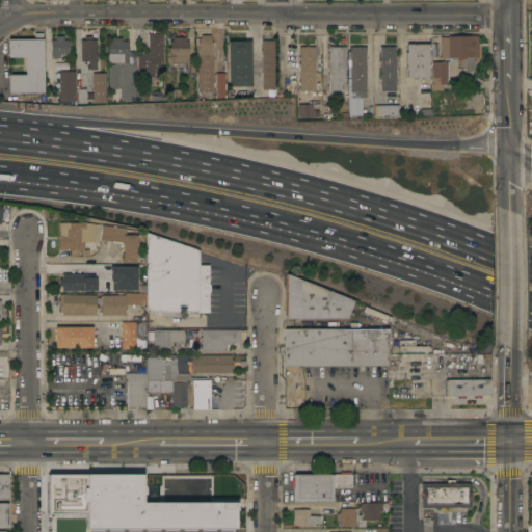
[(163,72),(150,72),(150,79),(139,79),(139,72),(138,72),(137,53),(148,53),(148,33),(149,33),(149,29),(153,29),(153,32),(163,32),(163,72)]
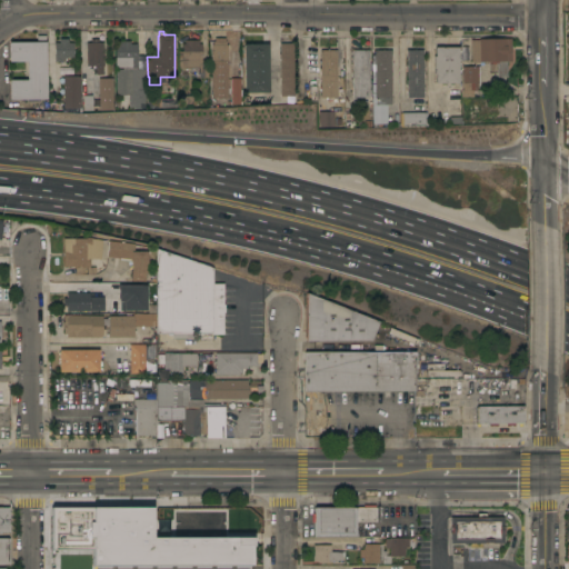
[(9,99),(9,79),(27,79),(27,61),(9,61),(9,41),(37,41),(37,35),(46,35),(46,42),(45,42),(46,98),(9,99)]
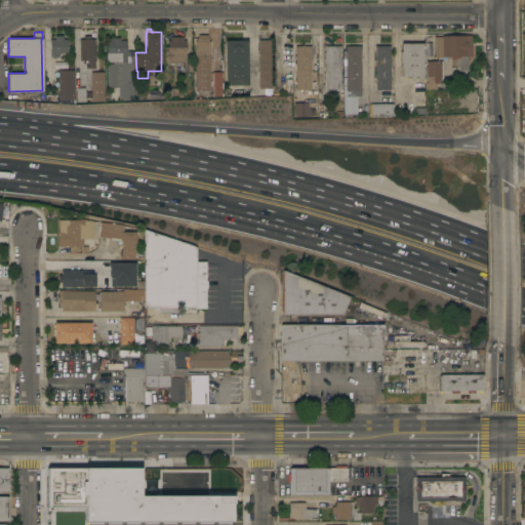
[(209,89),(195,89),(195,40),(197,40),(197,37),(198,37),(198,34),(207,34),(207,37),(208,37),(208,40),(210,40),(209,89)]
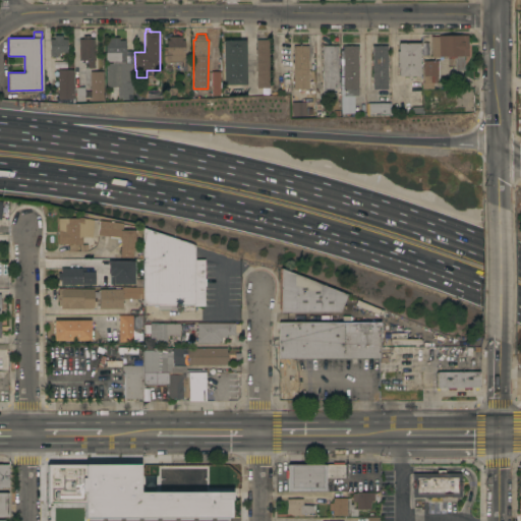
[(67,52),(66,52),(66,55),(61,55),(61,52),(57,52),(57,56),(50,56),(50,39),(54,39),(54,35),(62,35),(62,39),(67,38),(67,52)]
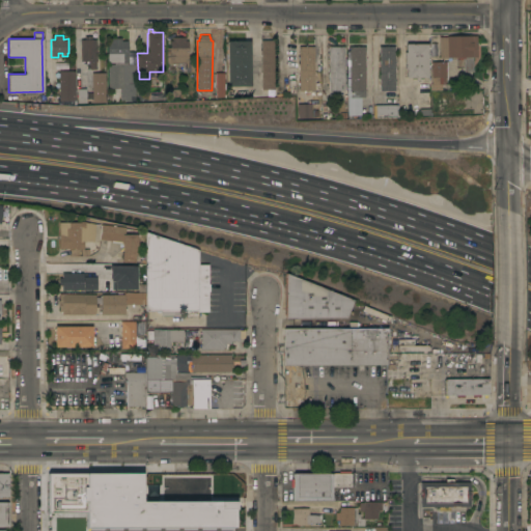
[(96,61),(95,61),(95,68),(89,68),(89,61),(81,61),(81,39),(84,39),(84,35),(91,35),(91,38),(96,38),(96,61)]
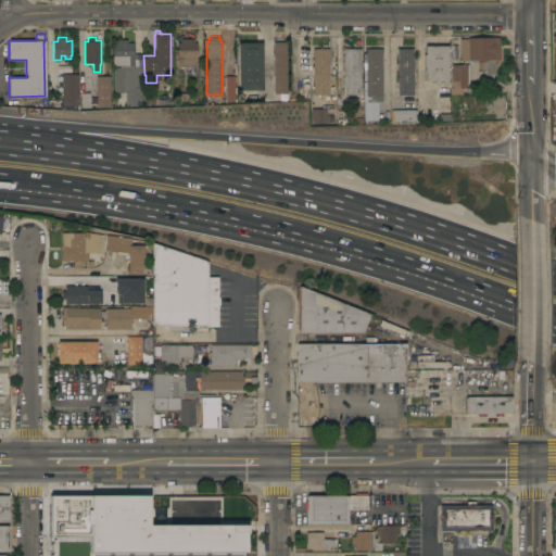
[(468,38),(468,37),(500,37),(500,60),(495,60),(495,75),(485,75),(485,70),(479,70),(478,62),(480,62),(480,60),(459,60),(459,38),(468,38)]
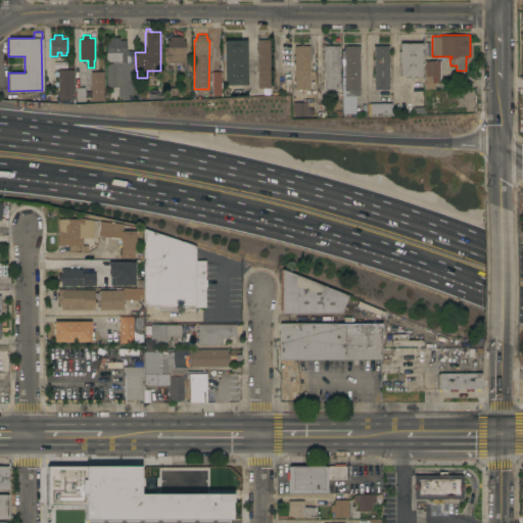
[(164,62),(163,46),(168,46),(168,40),(170,40),(170,37),(183,36),(183,40),(185,40),(185,58),(192,58),(192,70),(183,70),(183,61),(164,62)]
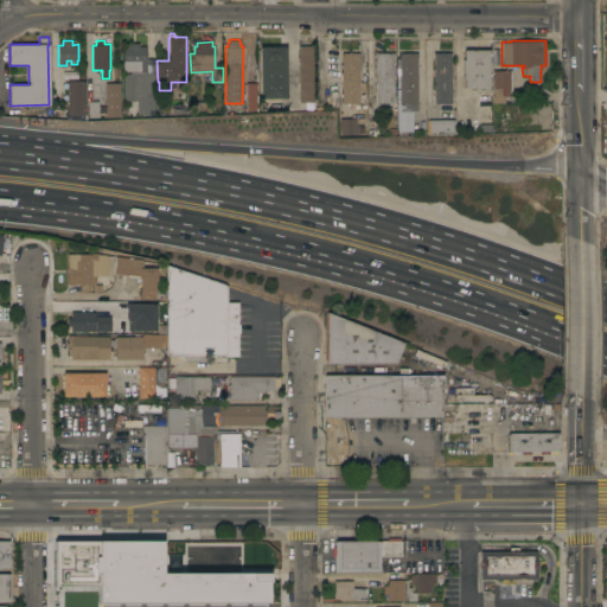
[(122,43),(139,43),(139,46),(146,46),(146,49),(147,49),(147,55),(146,55),(146,71),(123,71),(122,43)]
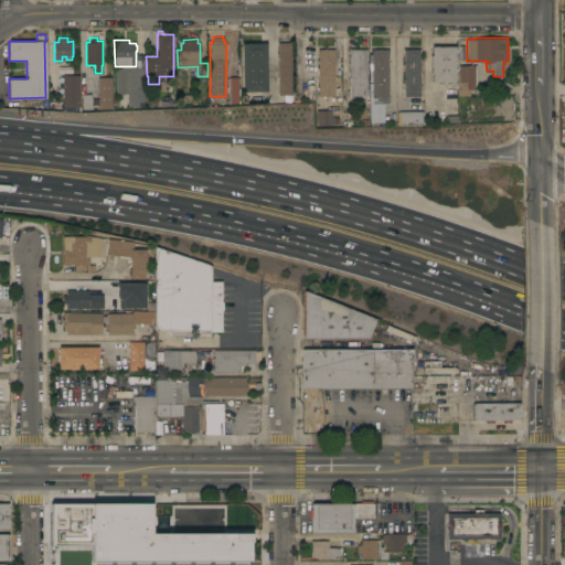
[(278,42),(291,42),(291,94),(278,95),(278,42)]
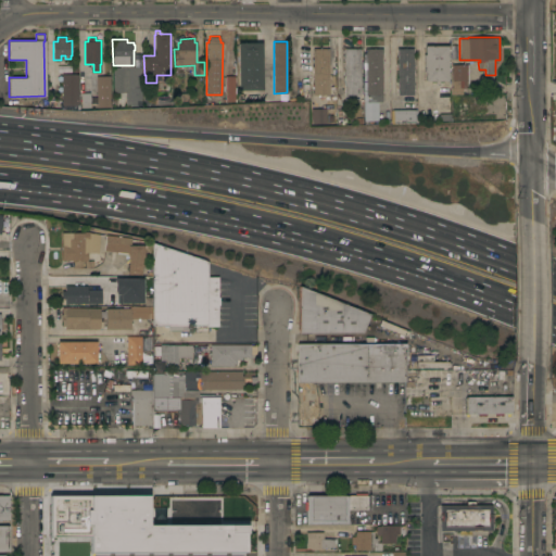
[(238,42),(262,42),(262,89),(238,90),(238,42)]
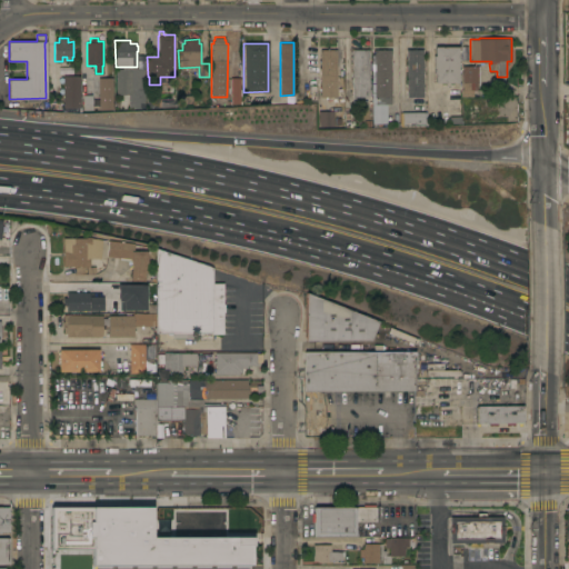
[(458,82),(435,82),(435,73),(433,73),(432,56),(435,56),(435,47),(458,46),(458,82)]
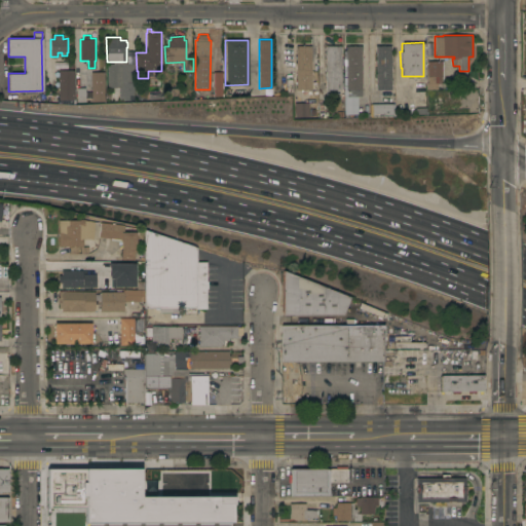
[(296,45),(311,45),(311,89),(296,89),(296,45)]
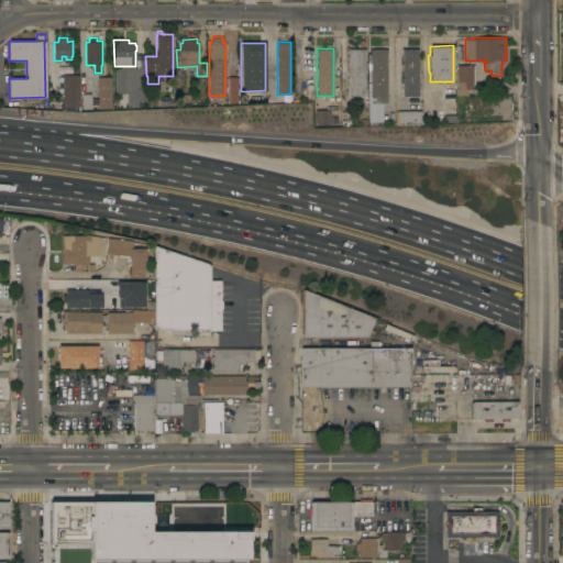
[(348,48),(365,48),(365,61),(367,61),(367,66),(365,66),(365,80),(367,80),(367,94),(365,94),(365,96),(349,96),(348,48)]
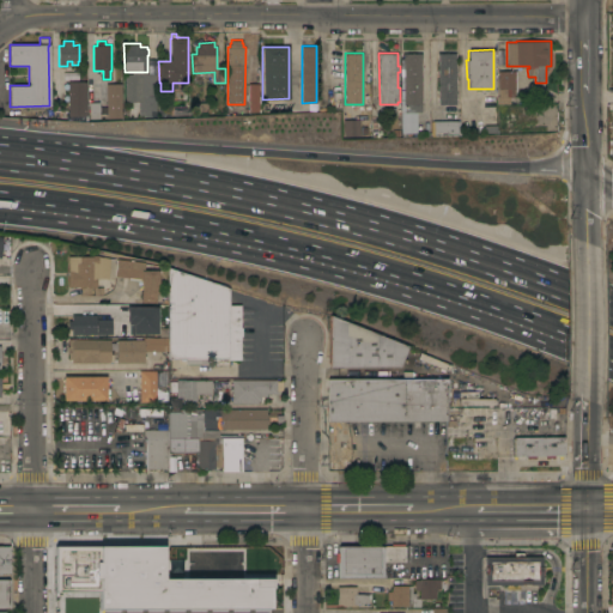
[(422,111),(416,111),(404,111),(404,103),(401,103),(401,87),(404,87),(404,83),(401,83),(401,77),(404,77),(404,76),(401,76),(401,68),(404,68),(404,53),(422,53),(422,111)]
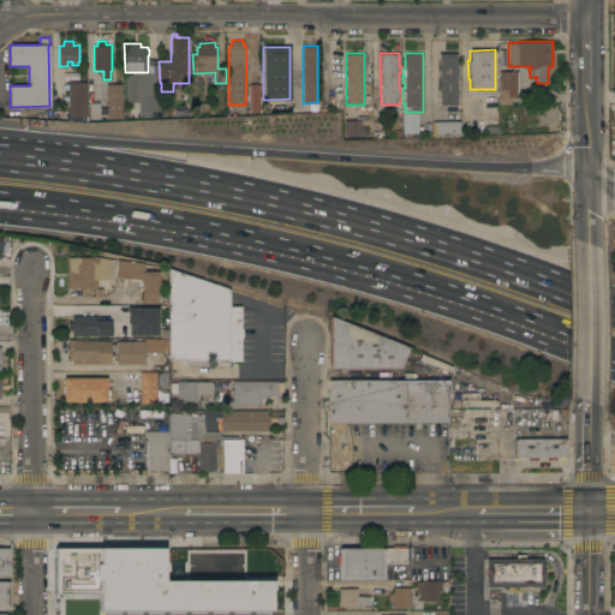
[(440,53),(458,53),(458,91),(459,91),(459,97),(458,97),(458,105),(440,105),(440,53)]
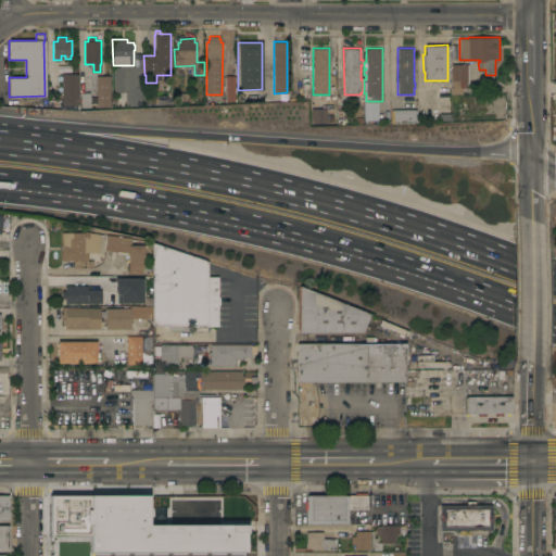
[(141,105),(126,105),(126,92),(113,92),(113,66),(135,66),(135,53),(141,53),(141,105)]
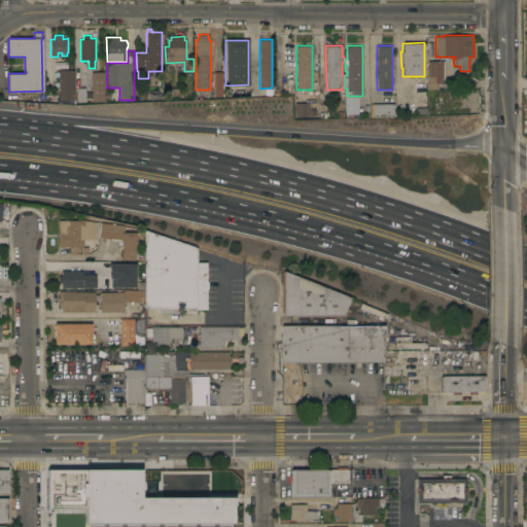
[(445,61),(445,82),(438,82),(438,89),(427,89),(427,82),(428,82),(428,61),(445,61)]
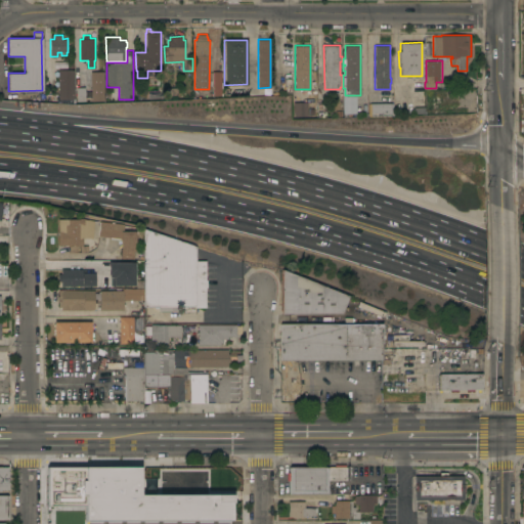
[(73,99),(58,99),(58,70),(74,70),(73,99)]
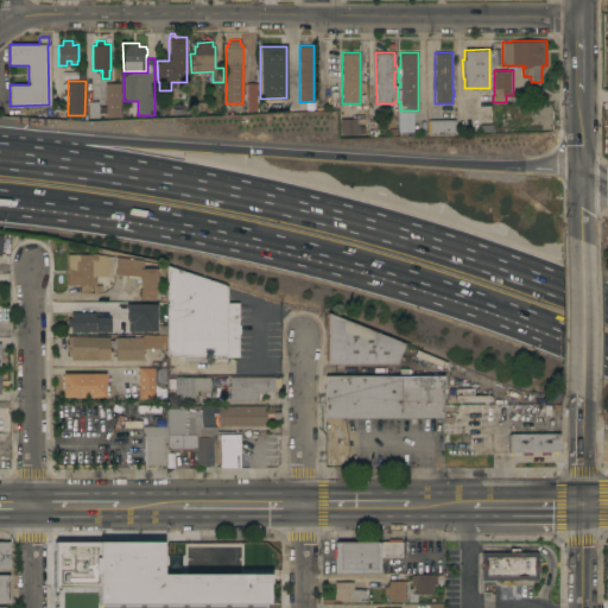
[(120,116),(106,118),(105,82),(120,82),(120,116)]
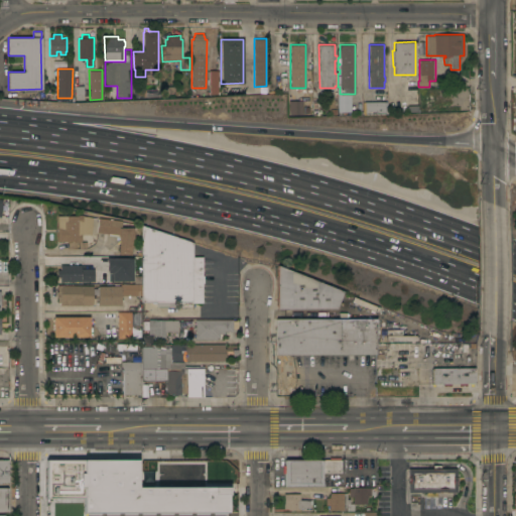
[(218,94),(209,94),(209,71),(218,70),(218,94)]
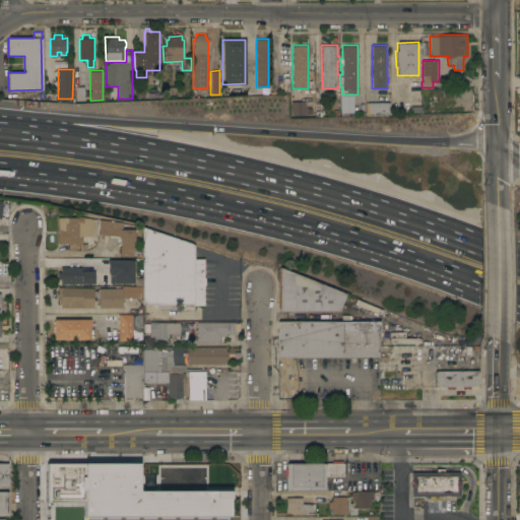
[(421,112),(410,113),(409,80),(420,80),(421,112)]
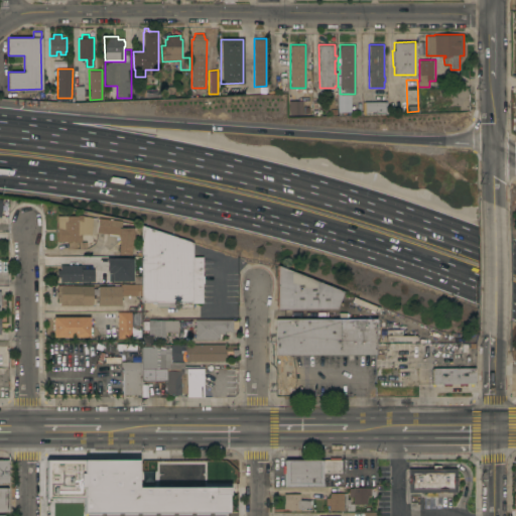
[(361,94),(361,112),(350,112),(350,94),(355,94),(361,94)]
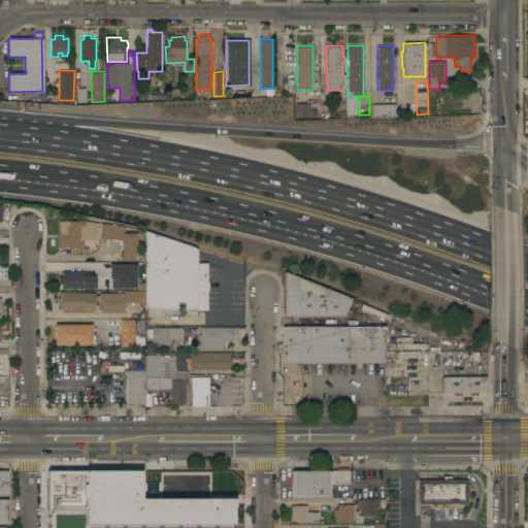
[(308,103),(309,117),(296,117),(296,103),(308,103)]
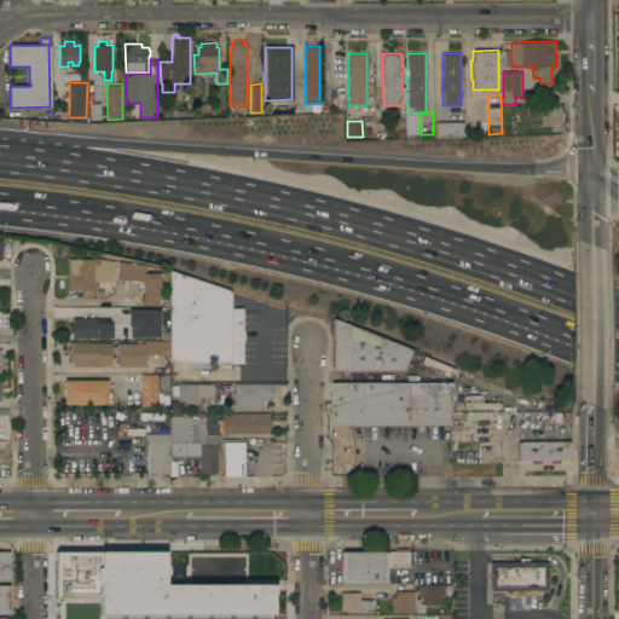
[(464,121),(464,131),(463,131),(463,137),(438,137),(438,128),(437,128),(435,122),(464,121)]
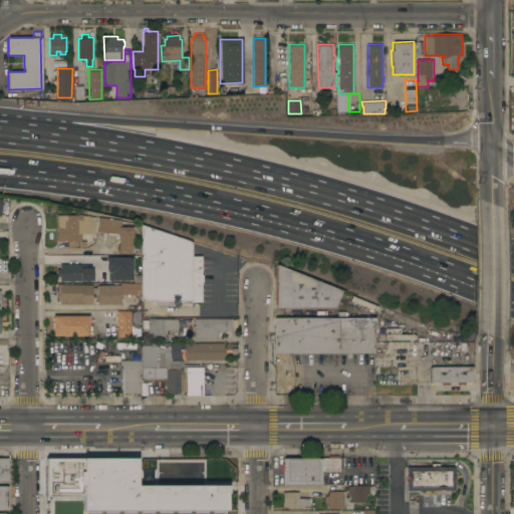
[(56,215),(76,215),(76,214),(81,214),(81,216),(91,217),(89,233),(79,233),(79,241),(76,241),(76,240),(63,241),(63,242),(56,242),(56,215)]
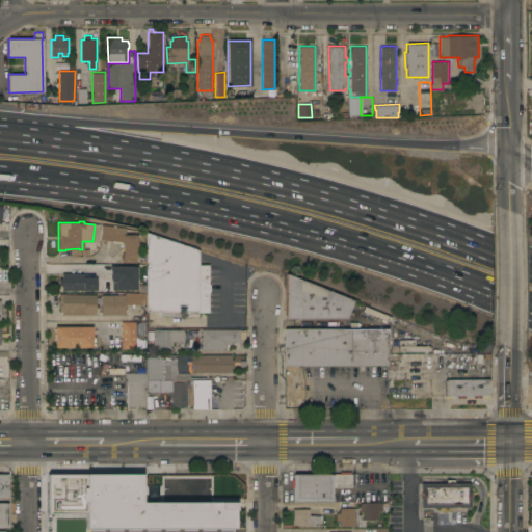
[(124,228),(123,235),(136,235),(136,256),(134,256),(134,262),(122,263),(122,242),(99,240),(101,224),(124,228)]
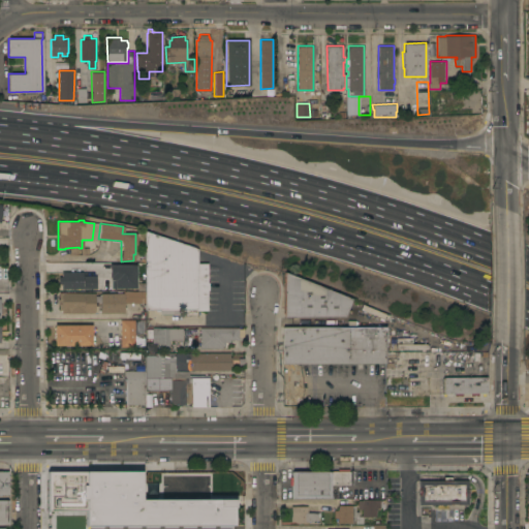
[(145,231),(196,249),(196,263),(207,263),(207,283),(208,283),(208,290),(206,290),(207,310),(196,310),(196,309),(182,310),(182,314),(159,314),(159,309),(144,310),(144,302),(144,291),(145,231)]
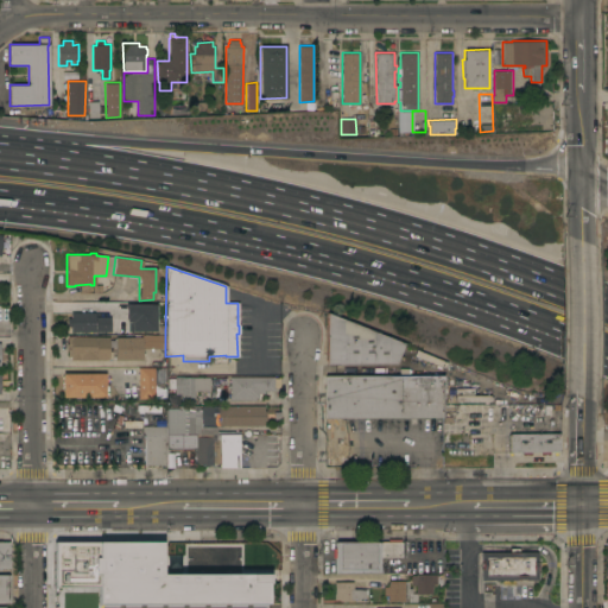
[(153,304),(125,305),(126,331),(154,331),(153,304)]
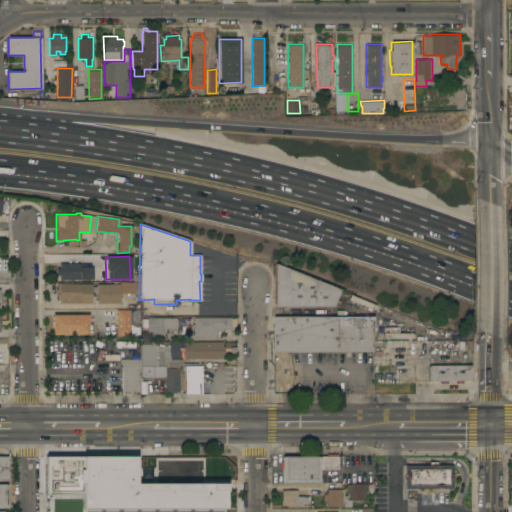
[(80,263),(79,279),(59,279),(59,274),(56,274),(56,268),(59,268),(59,263),(80,263)]
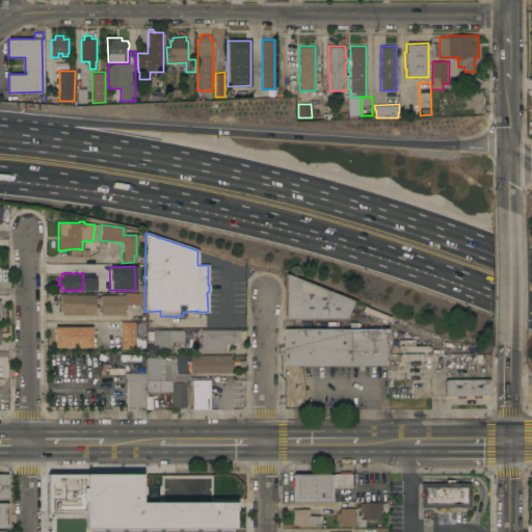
[(284,319),(284,273),(351,301),(345,318),(284,319)]
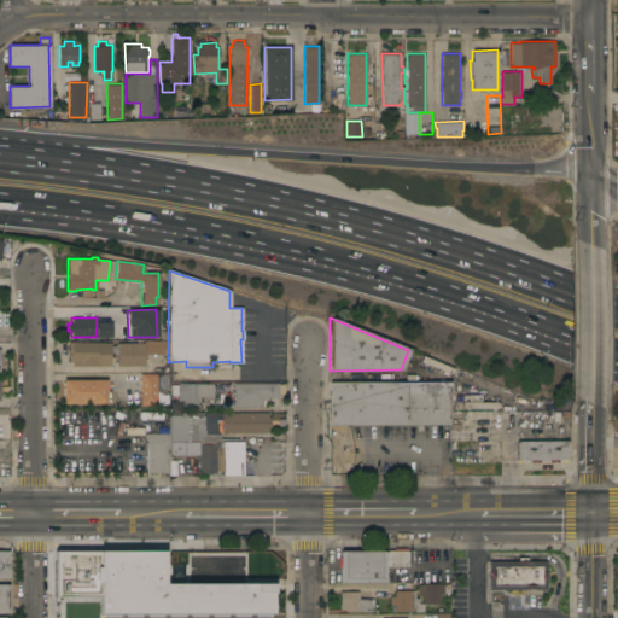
[(168,353),(145,354),(145,366),(116,366),(116,343),(144,343),(144,340),(168,340),(168,353)]
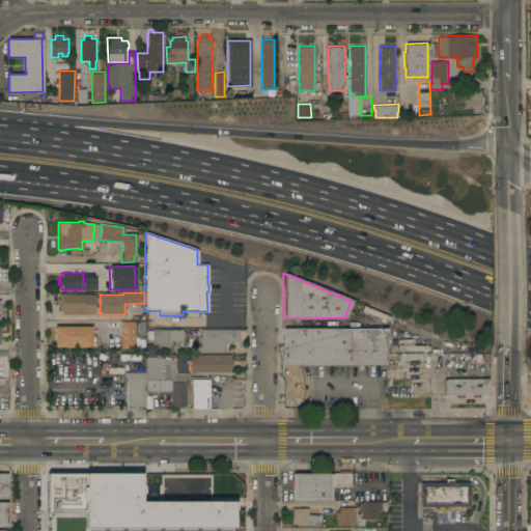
[(94,294),(94,303),(98,303),(96,313),(94,313),(94,314),(61,313),(61,311),(58,311),(59,304),(57,304),(57,301),(58,300),(58,294),(94,294)]
